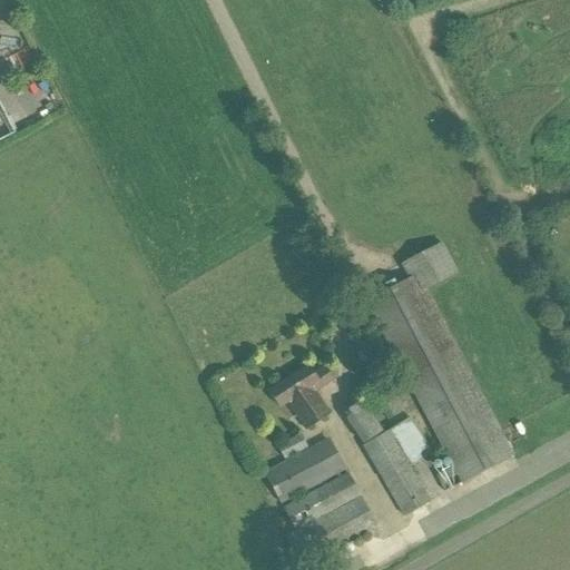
[(13,140),(39,130),(35,117),(8,127),(13,140)]
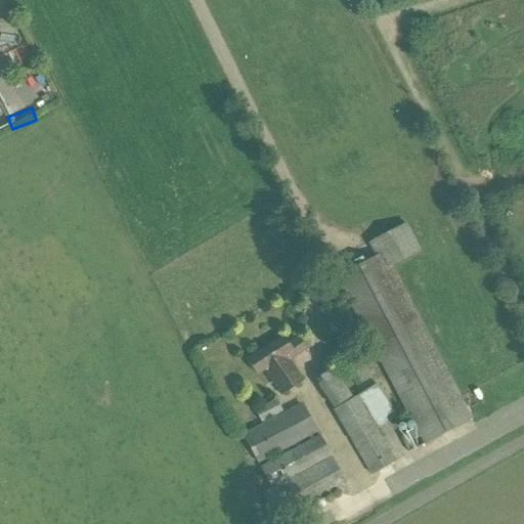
[(379,255),(339,276),(419,428),(403,436),(411,451),(474,419),(393,265),(422,250),(407,222),(372,242),(379,255)]
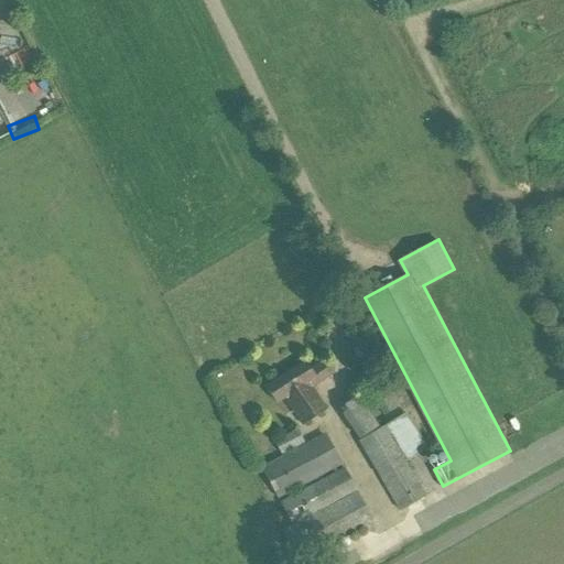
[(304,362),(267,386),(279,404),(286,400),(302,424),(324,410),(307,383),(314,380),(317,384),(329,378),(322,365),(310,372),(304,362)]
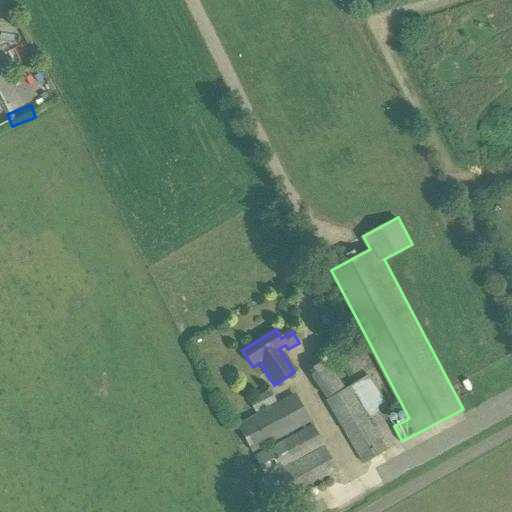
[(313,367),(311,376),(326,399),(325,400),(363,464),(383,453),(365,423),(387,410),(366,375),(332,395),(344,387),(335,374),(343,369),(348,377),(364,368),(351,345),(335,353),(338,360),(329,365),(325,359),(313,367)]
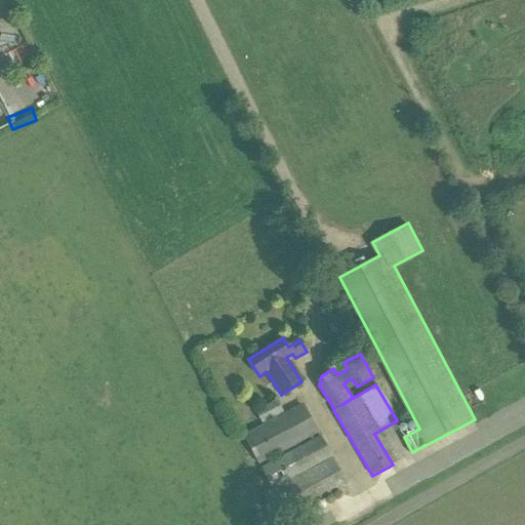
[(276,401),(255,411),(261,423),(282,413),(276,401)]
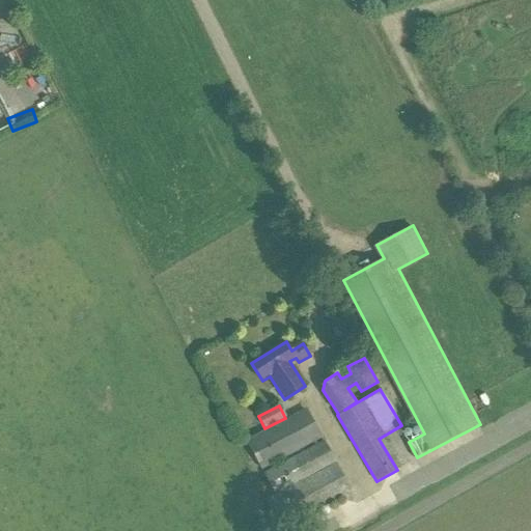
[(303,411),(248,441),(278,496),(269,501),(284,529),(353,491),(337,463),(336,463),(308,412),(303,411)]
